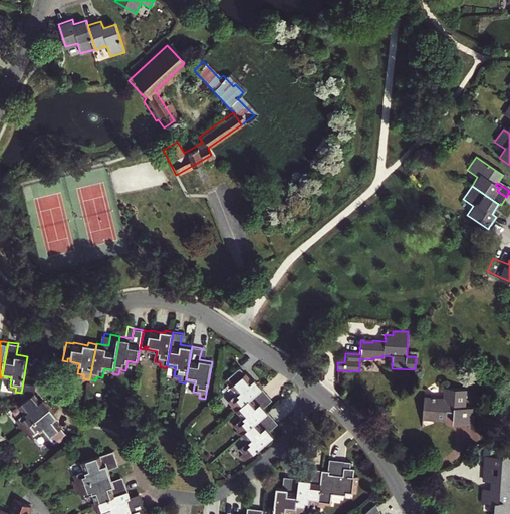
[(199,359),(205,360),(208,349),(202,348),(199,359)]
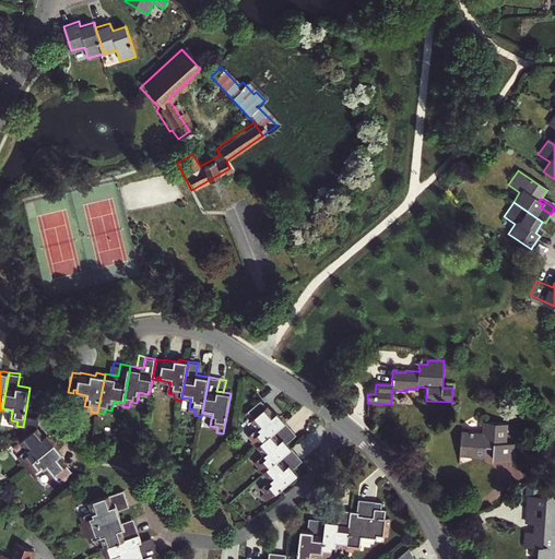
[(276,421),(273,417),(268,411),(267,411),(261,404),(245,416),(249,421),(251,418),(254,421),(251,424),(257,431),(249,438),(254,444),(249,447),(254,452),(257,450),(285,427),(279,419),(276,421)]
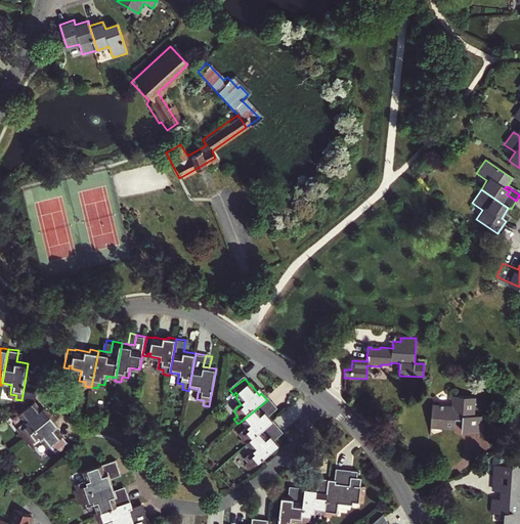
[(24,389),(22,400),(26,406),(29,404),(31,407),(20,415),(26,423),(18,429),(23,434),(18,436),(22,441),(51,418),(47,412),(45,415),(42,410),(36,402),(38,392),(24,389)]
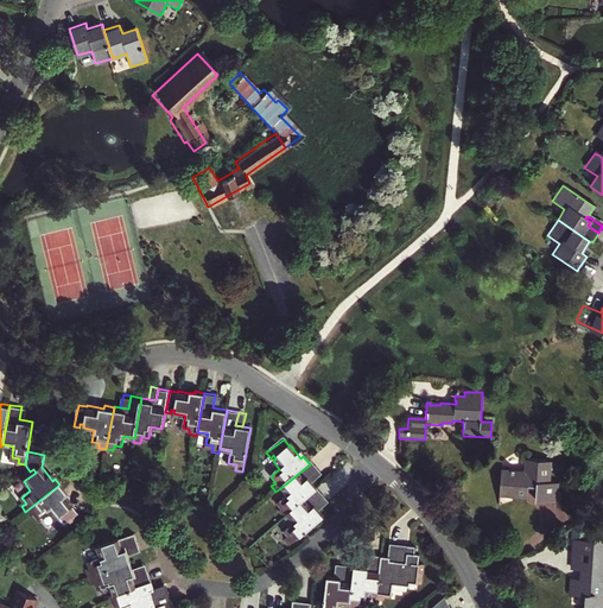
[(317,473),(310,464),(279,489),(285,498),(277,505),(281,511),(278,514),(281,520),(285,517),(316,492),(311,486),(306,480),(317,473)]
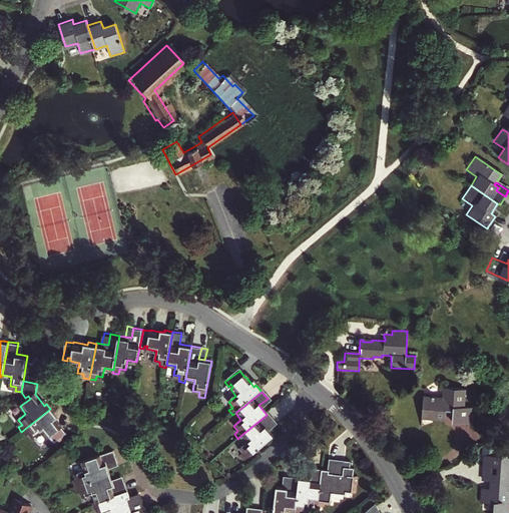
[(433,426),(434,420),(434,415),(441,416),(441,421),(440,429),(459,430),(460,414),(452,413),(453,395),(433,394),(432,404),(412,402),(410,422),(419,423),(419,425),(433,426)]
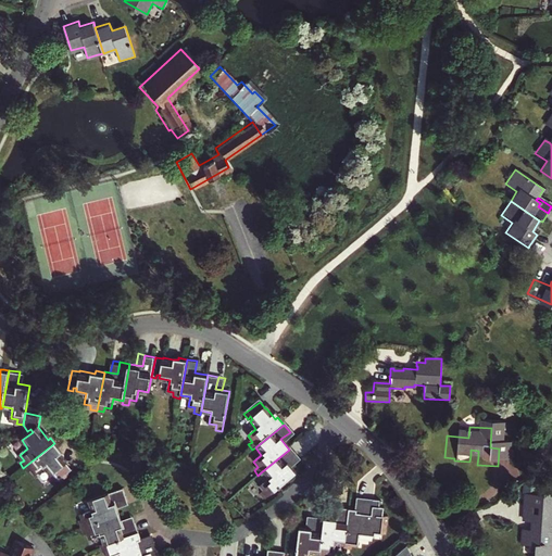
[(295,437),(290,432),(280,439),(285,444),(295,437)]
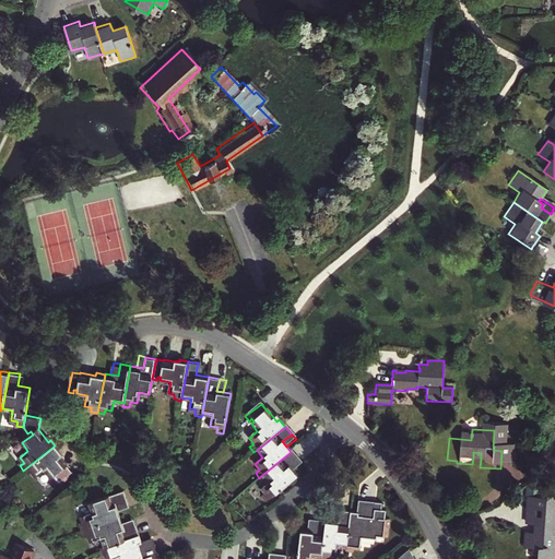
[(72,475),(61,459),(58,455),(60,453),(55,445),(23,471),(27,476),(32,473),(36,478),(45,472),(50,480),(54,478),(56,480),(52,483),(56,487),(72,475)]
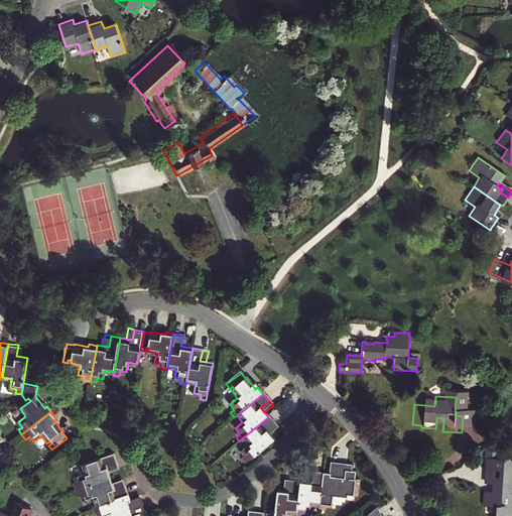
[(268,417),(242,438),(248,446),(241,453),(245,458),(241,461),(245,465),(273,441),(270,436),(266,431),(274,424),(268,417)]
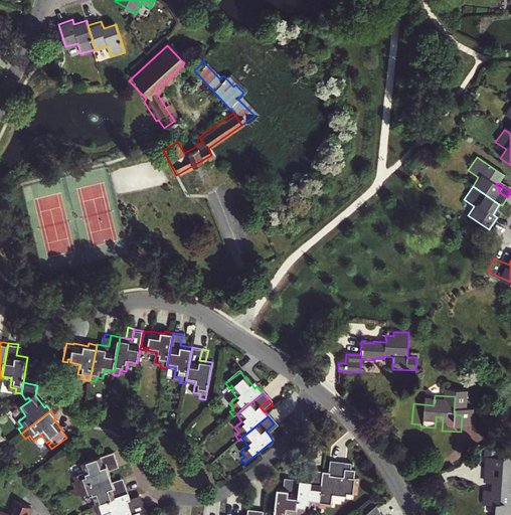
[(266,431),(270,436),(278,428),(274,423),(266,431)]
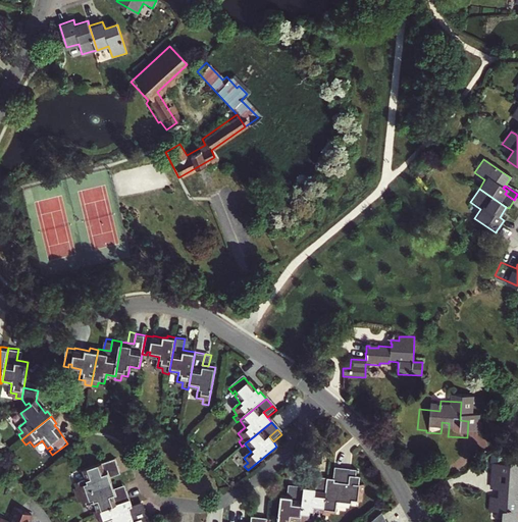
[(118,469),(115,458),(83,469),(87,479),(76,482),(79,488),(74,490),(76,497),(112,485),(110,478),(108,473),(118,469)]
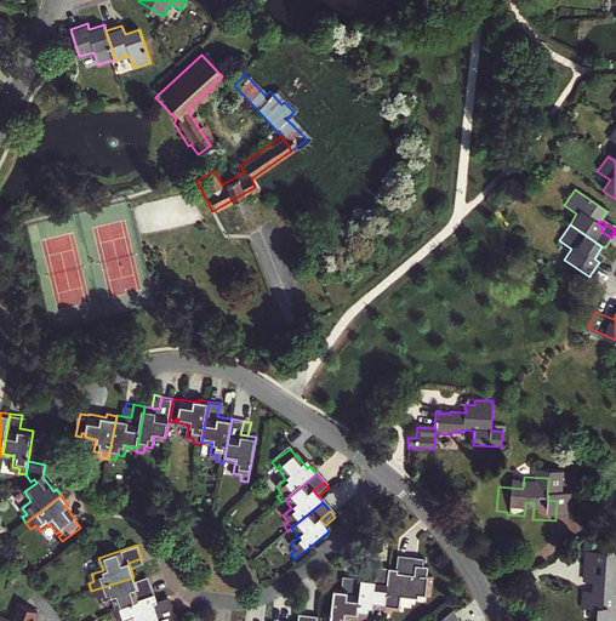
[(606,551),(586,548),(585,563),(595,563),(602,564),(602,571),(602,579),(598,579),(597,590),(583,588),(582,604),(597,605),(594,620),(612,620),(615,608),(615,548),(606,548),(606,551)]
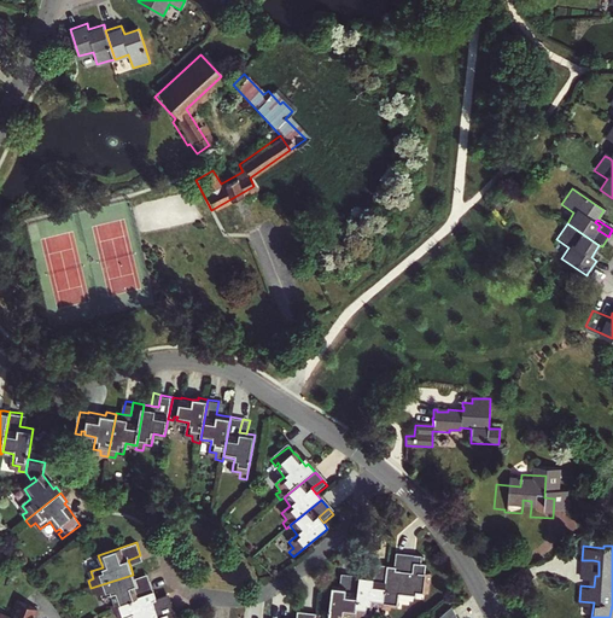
[(142,563),(140,555),(128,560),(130,566),(142,563)]
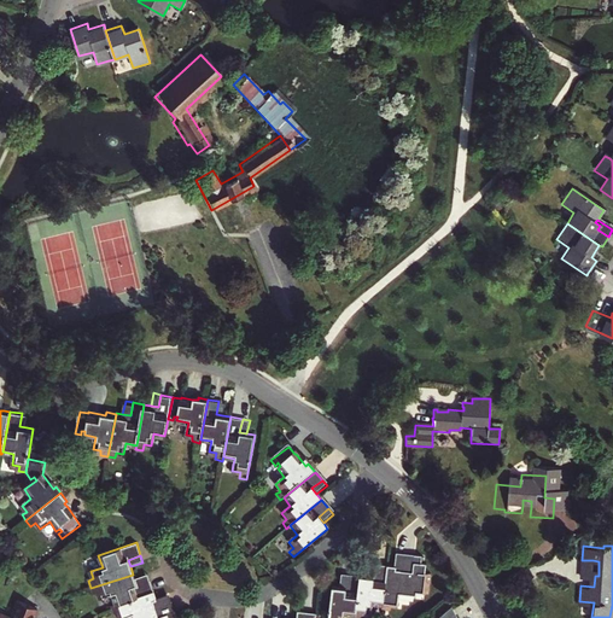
[(418,559),(401,557),(398,570),(391,569),(383,567),(378,608),(378,612),(386,613),(387,607),(395,608),(396,598),(412,600),(413,595),(424,596),(427,576),(421,576),(422,566),(416,566),(418,559)]
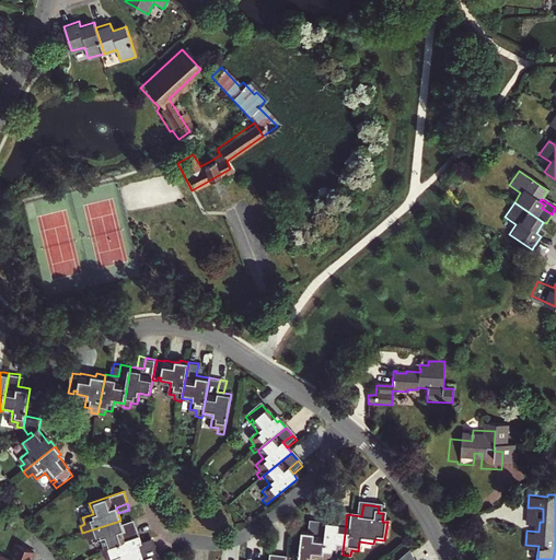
[(537,514),(537,508),(528,508),(526,521),(540,522),(543,522),(543,515),(537,514)]
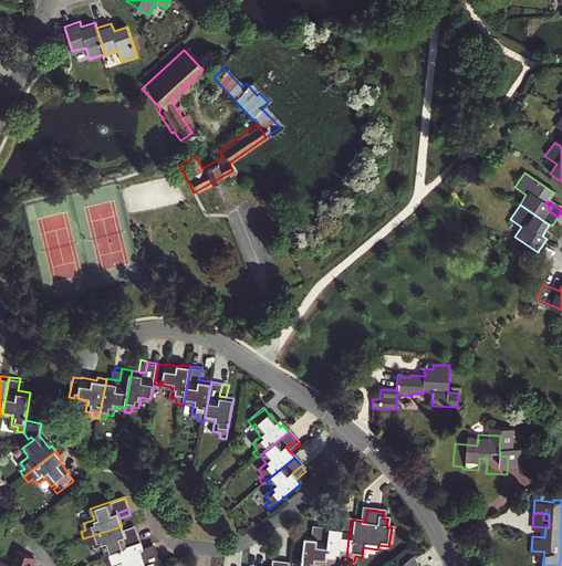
[(341,532),(342,520),(335,519),(333,531),(341,532)]
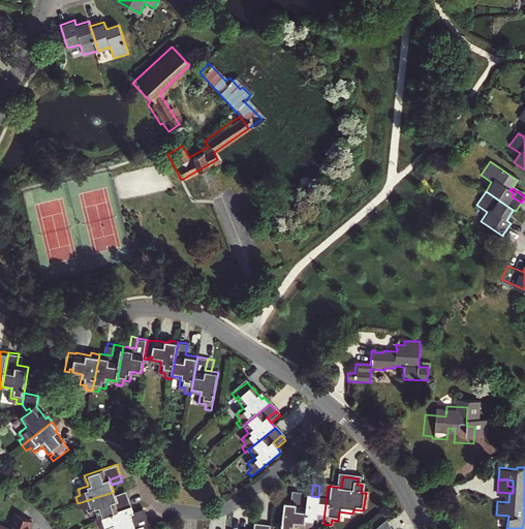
[(311,496),(305,495),(301,528),(307,528),(309,528),(313,528),(315,520),(323,521),(328,486),(319,486),(318,497),(311,496)]
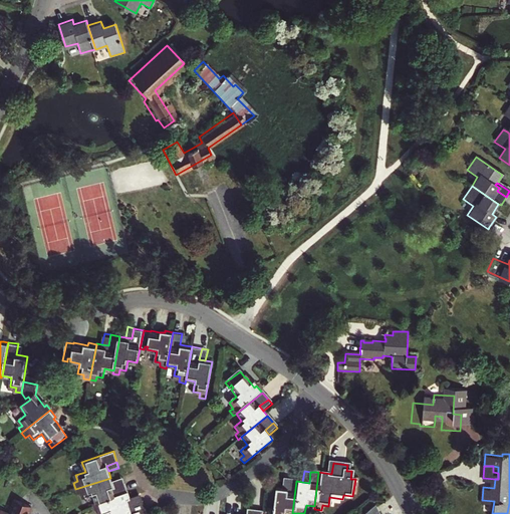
[(112,483),(110,478),(75,489),(77,495),(81,493),(83,499),(92,496),(95,505),(128,494),(124,486),(114,489),(112,483)]
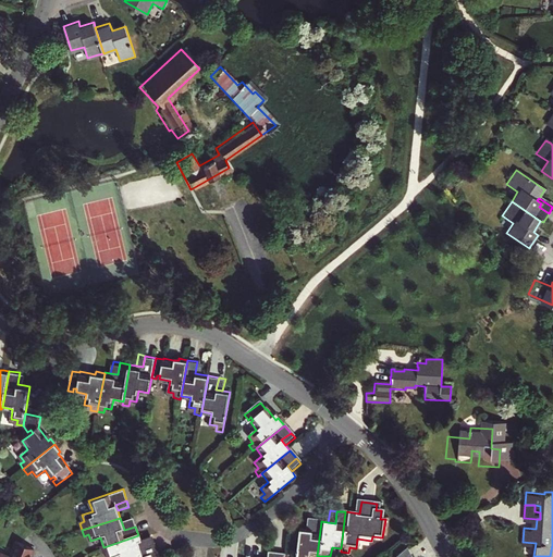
[(124,530),(135,527),(133,520),(122,523),(124,530)]
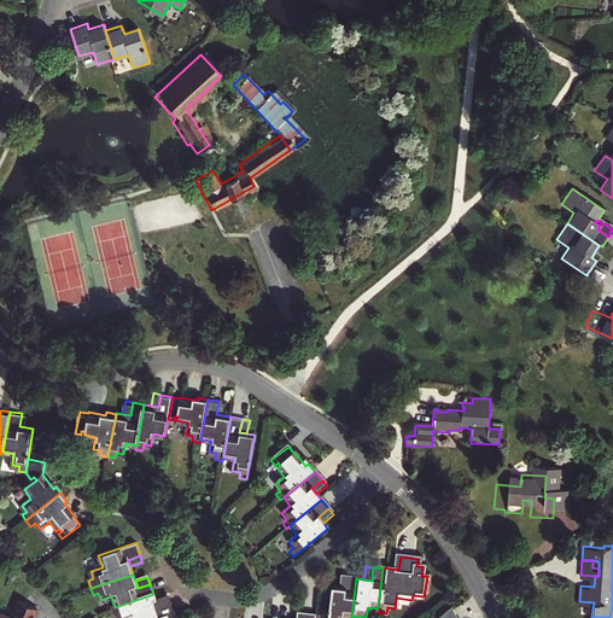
[(343,590),(336,589),(328,589),(325,617),(339,617),(340,617),(345,617),(351,617),(356,578),(344,577),(343,590)]
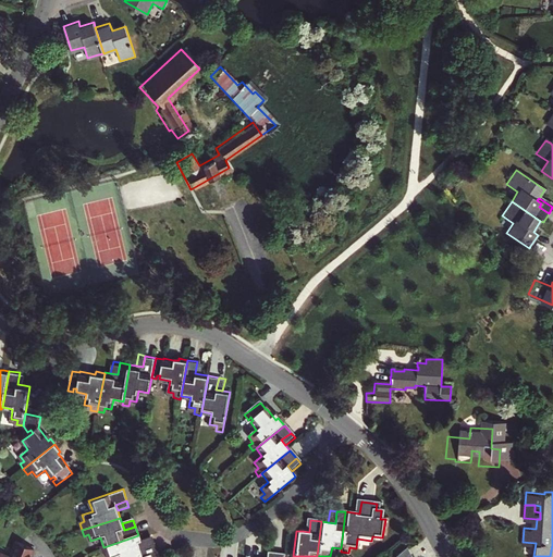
[(140,542),(138,535),(103,547),(100,548),(102,555),(108,553),(109,556),(118,556),(120,556),(158,556),(154,545),(143,548),(140,542)]
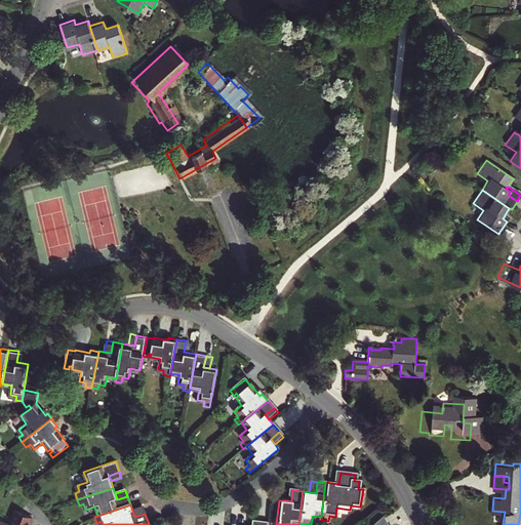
[(0,524),(24,524),(29,514),(10,507),(6,517),(8,517),(7,521),(5,524),(4,524),(1,524),(1,523),(0,523),(0,524)]
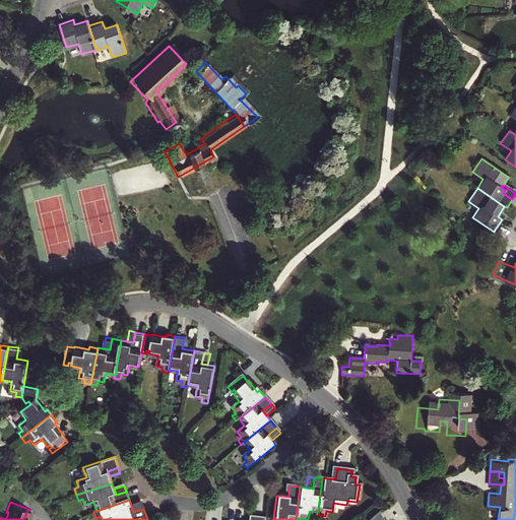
[(133,512),(143,509),(141,503),(131,506),(133,512)]
